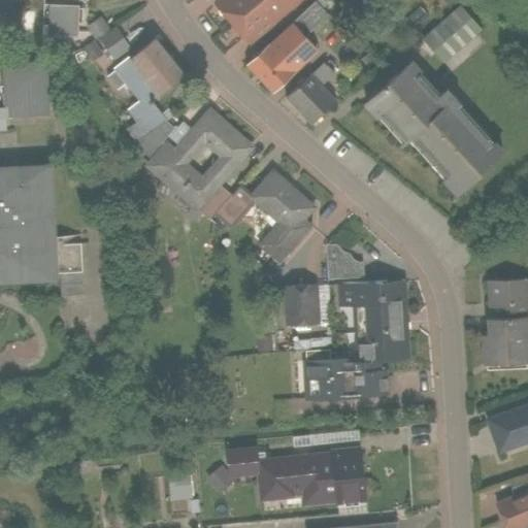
[(226,0),(215,10),(245,46),(299,0),(226,0)]
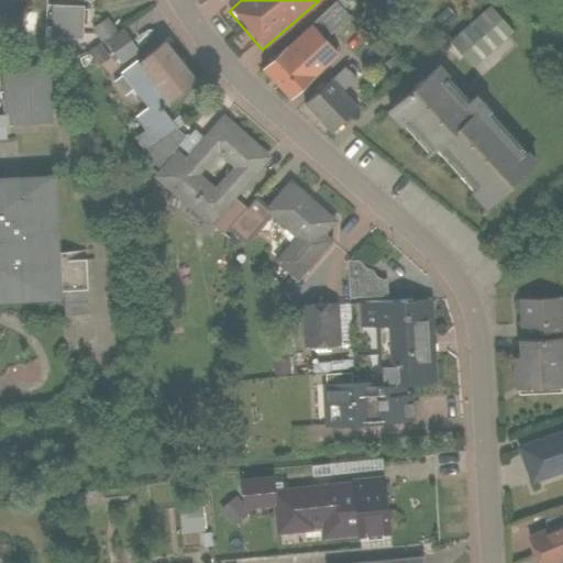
[(339,0),(338,0),(320,18),(340,39),(359,20),(340,1),(339,0)]
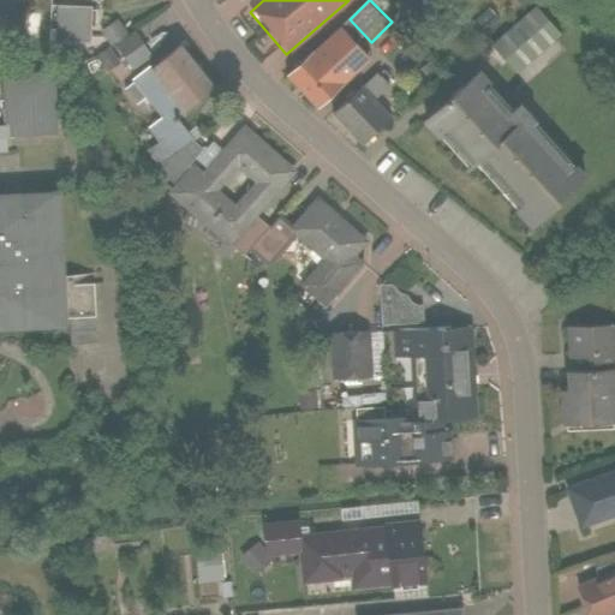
[(47,4),(27,3),(25,34),(46,35),(47,4)]
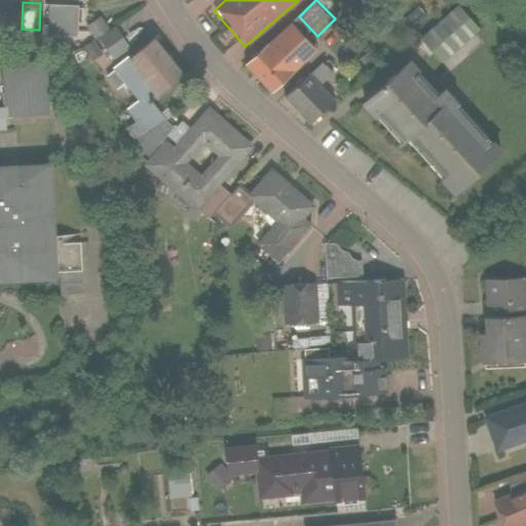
[(85,4),(54,3),(52,35),(83,36),(85,4)]
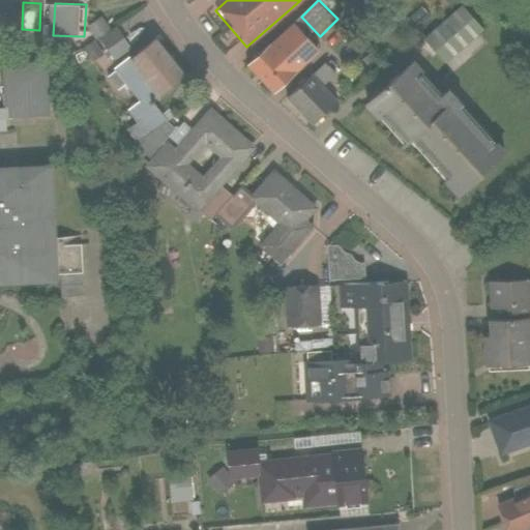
[(423,39),(445,66),(483,35),(462,8),(423,39)]
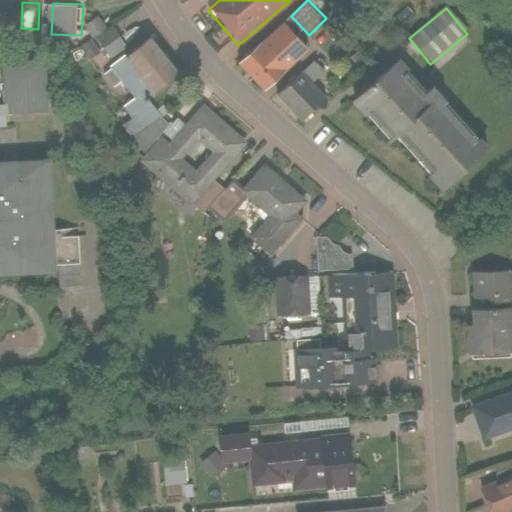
[(309,35),(291,16),(244,62),(271,91),(319,44),(309,35)]
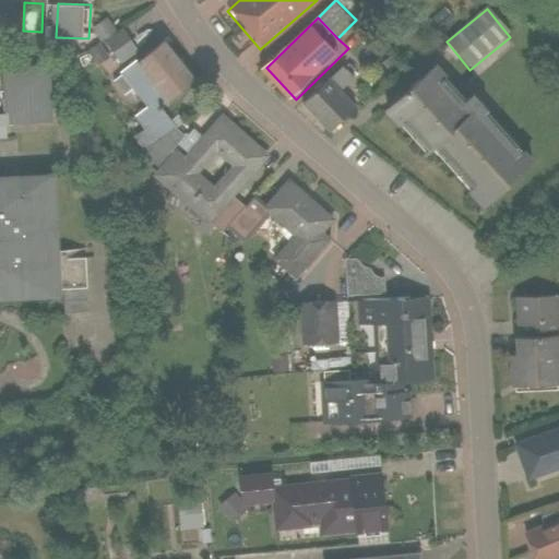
[(110,61),(119,72),(130,64),(142,55),(121,28),(117,33),(107,19),(92,31),(103,45),(81,61),(92,75),(110,61)]
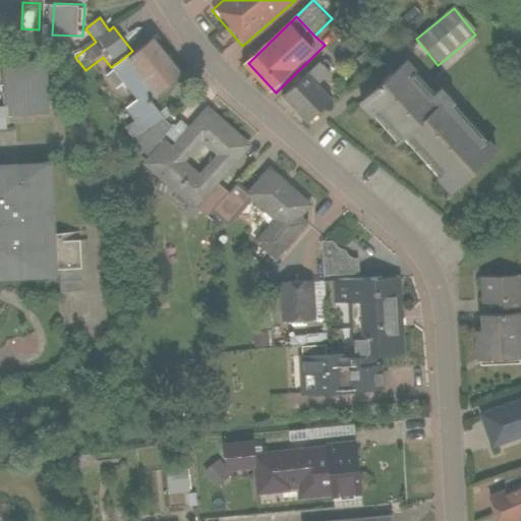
[(175,73),(148,39),(132,51),(121,60),(148,95),(152,92),(175,73)]
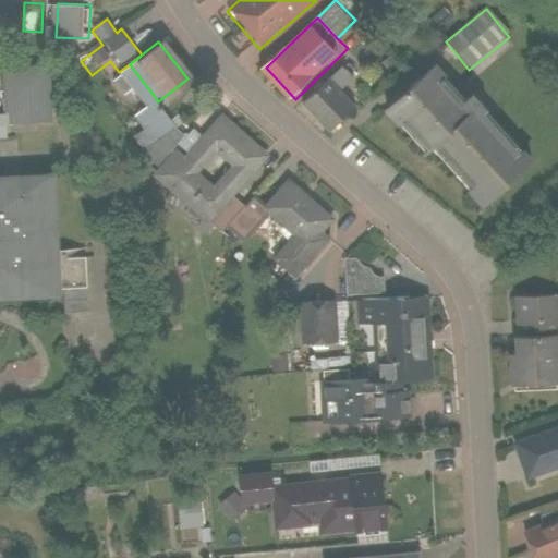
[(0,312),(67,310),(68,327),(89,326),(86,249),(59,250),(55,170),(0,171),(0,131),(48,129),(46,62),(0,64),(0,96),(1,111),(0,111),(0,312)]
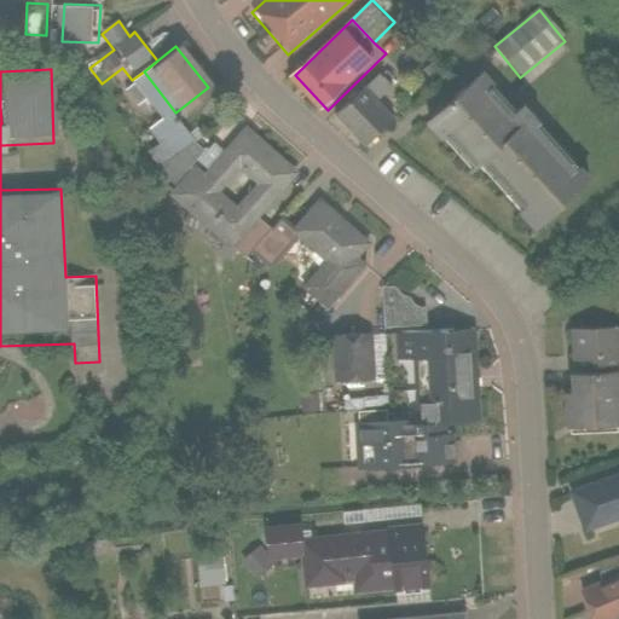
[(146,155),(172,185),(201,152),(191,140),(178,120),(185,115),(180,109),(175,113),(144,71),(132,80),(134,84),(125,92),(134,104),(144,97),(162,122),(150,131),(158,149),(146,155)]
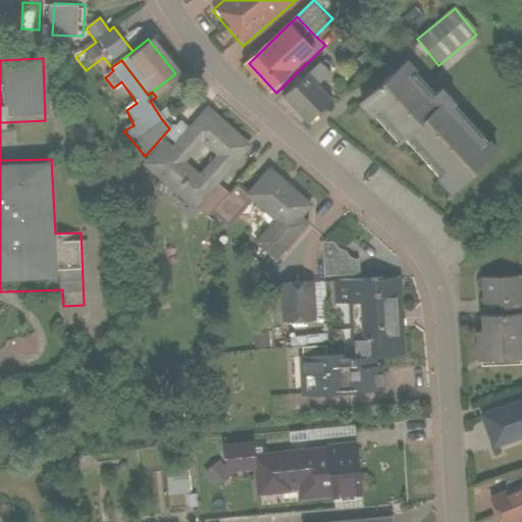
[(312,72),(322,84),(336,72),(325,60),(312,72)]
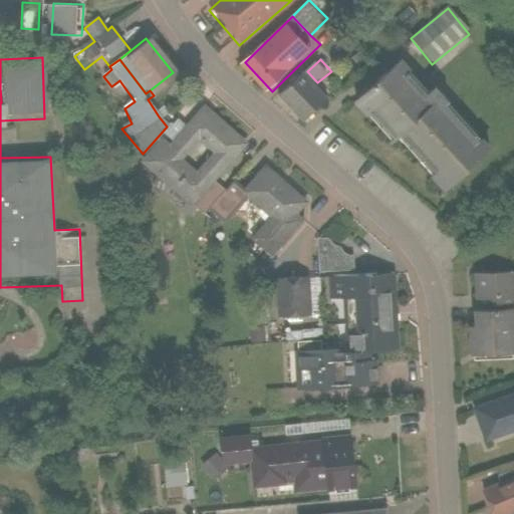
[(396,146),(435,109),(395,67),(352,106),(393,150),(396,146)]
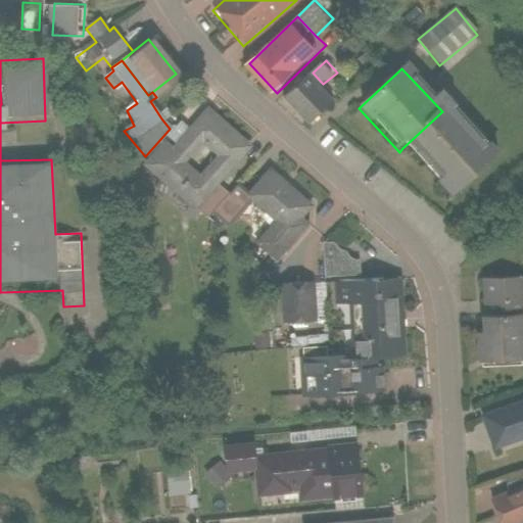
[(313,73),(287,95),(310,120),(334,97),(323,84),(313,73)]
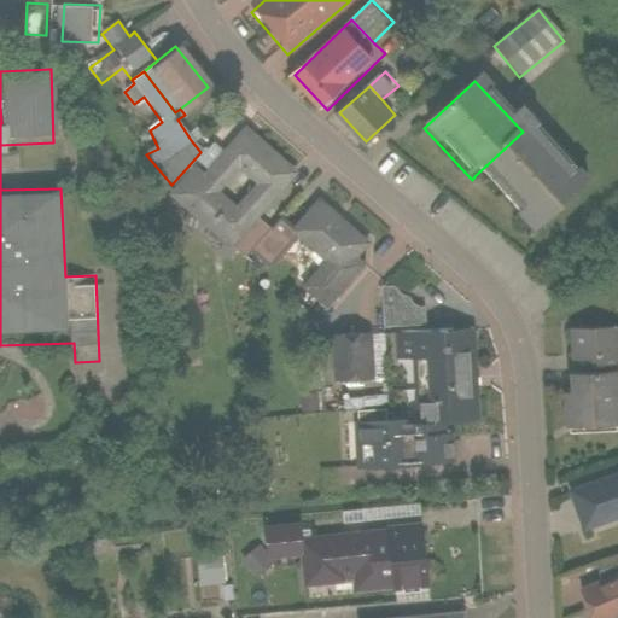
[(523,132),(476,175),(531,233),(584,182),(529,126),(523,132)]
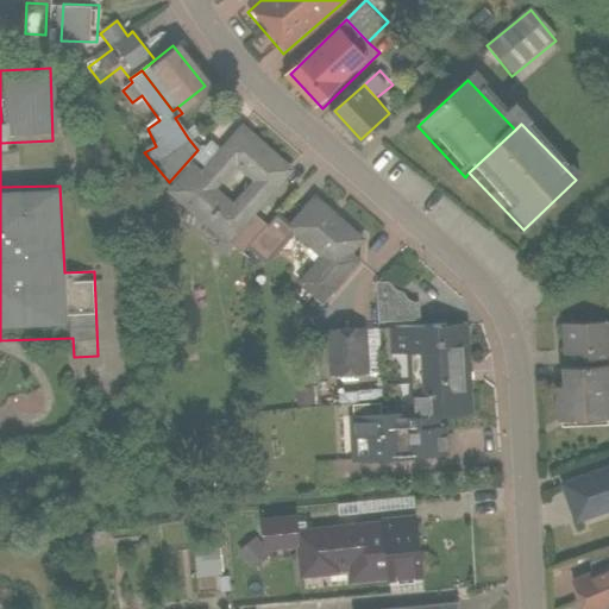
[(294,169),(242,125),(201,171),(190,163),(165,192),(227,245),(294,169)]
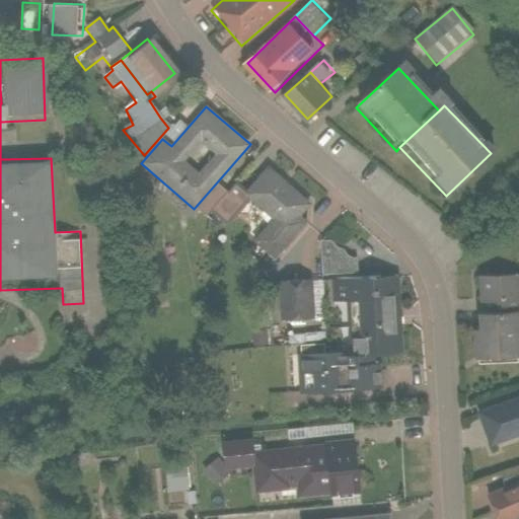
[(313,205),(273,167),(248,195),(275,218),(257,236),(283,258),(314,223),(305,214),(313,205)]
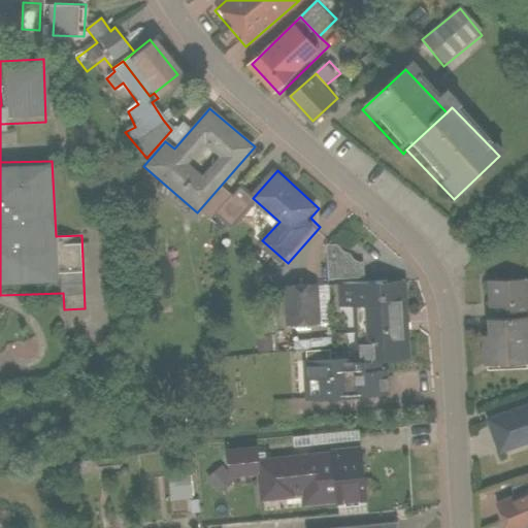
[(329,241),(331,278),(366,276),(365,255),(345,256),(344,240),(329,241)]
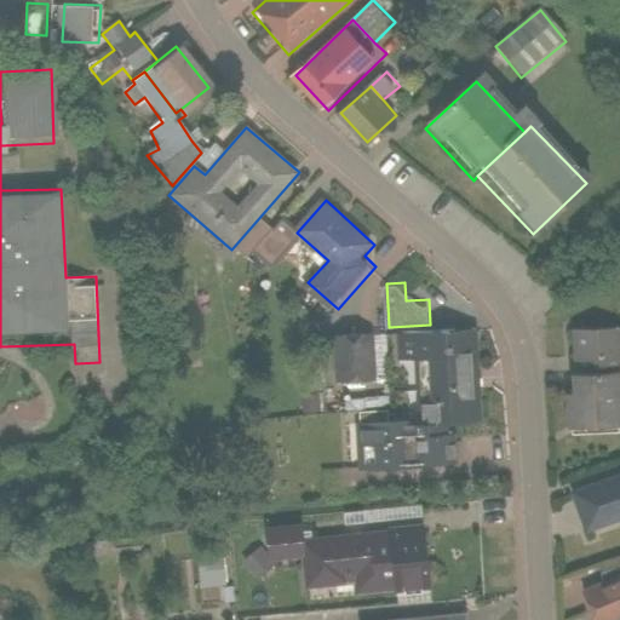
[(480,336),(478,325),(414,328),(419,424),(457,422),(483,420),(482,382),(480,336)]
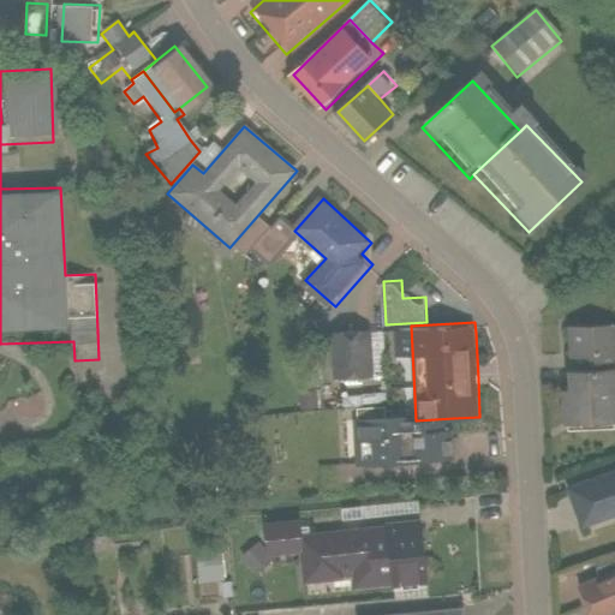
[(562,389),(563,423),(614,419),(614,344),(614,326),(577,328),(566,328),(568,370),(569,388),(566,388),(562,389)]
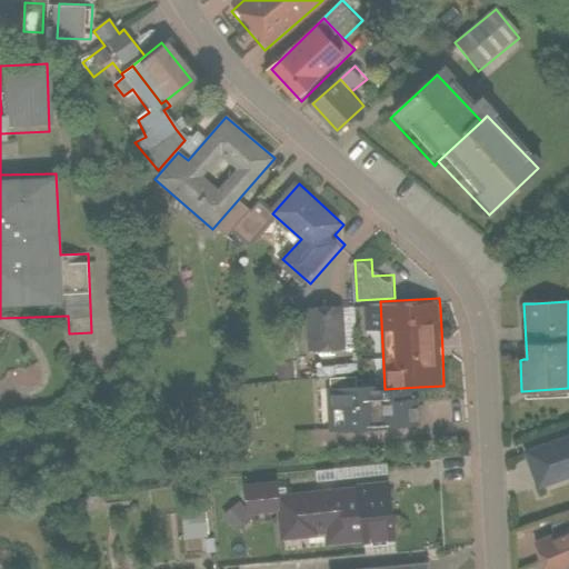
[(347,307),(310,308),(311,351),(348,349),(347,307)]
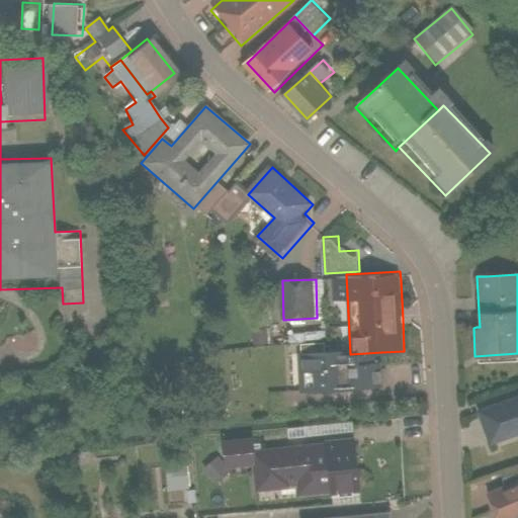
[(381,352),(350,354),(298,356),(300,393),(383,387),(381,352)]
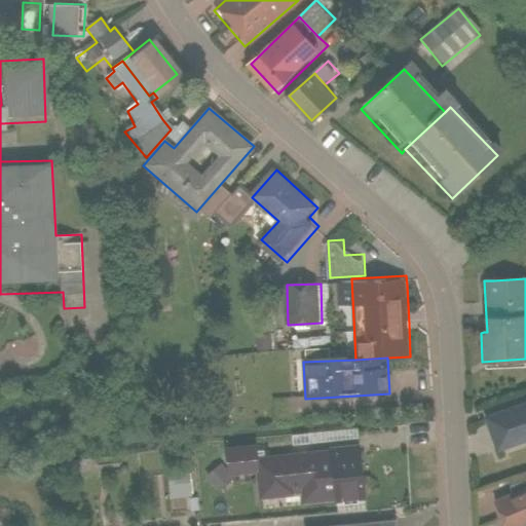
[(525,402),(485,417),(497,452),(525,441),(525,402)]
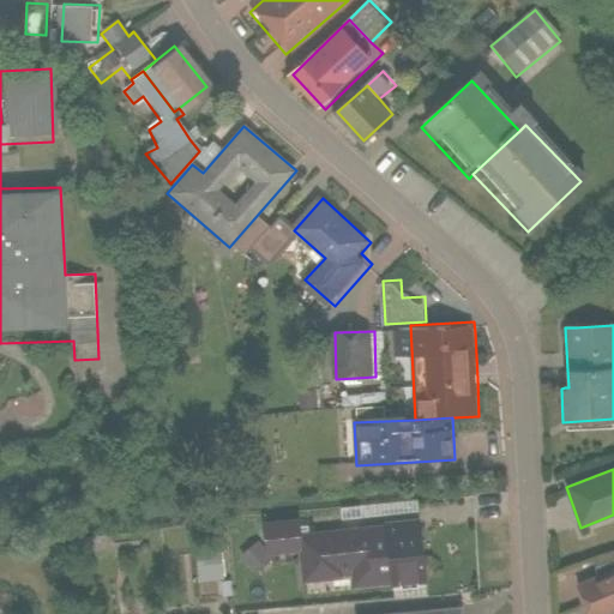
[(302,551),(301,535),(300,519),(266,523),(269,553),(302,551)]
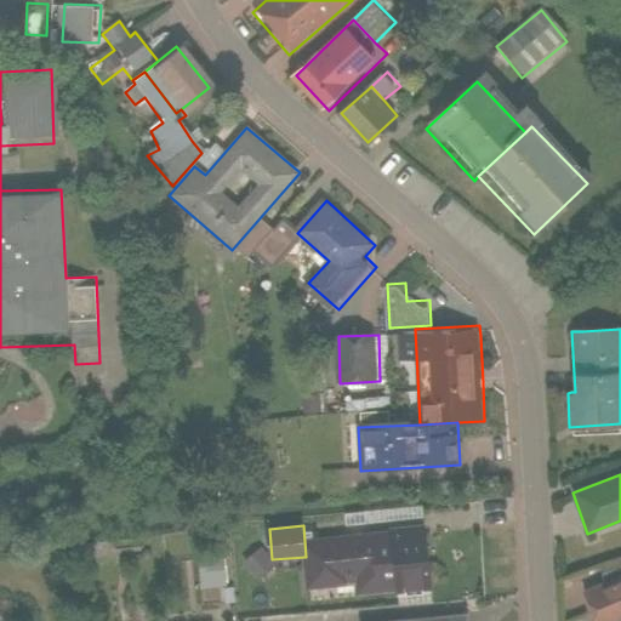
[(422,530),(305,541),(306,557),(308,586),(349,582),(348,575),(359,574),(362,593),(427,586),(422,530)]
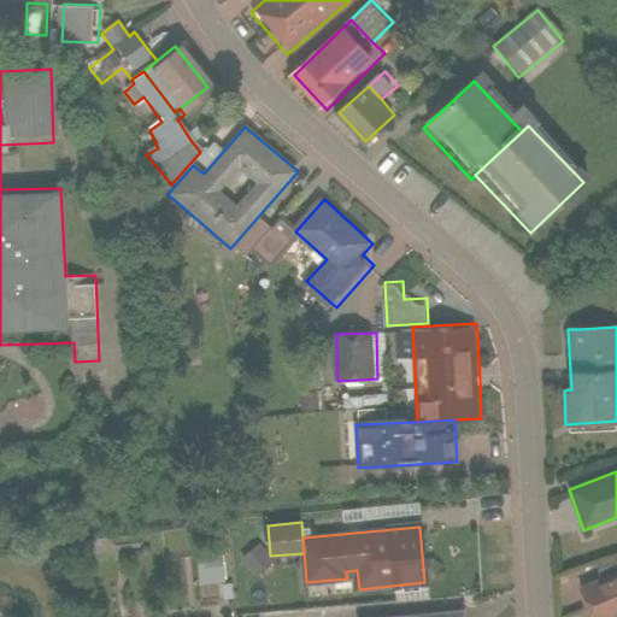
[(270,556),(263,545),(245,558),(257,575),(275,562),(270,556)]
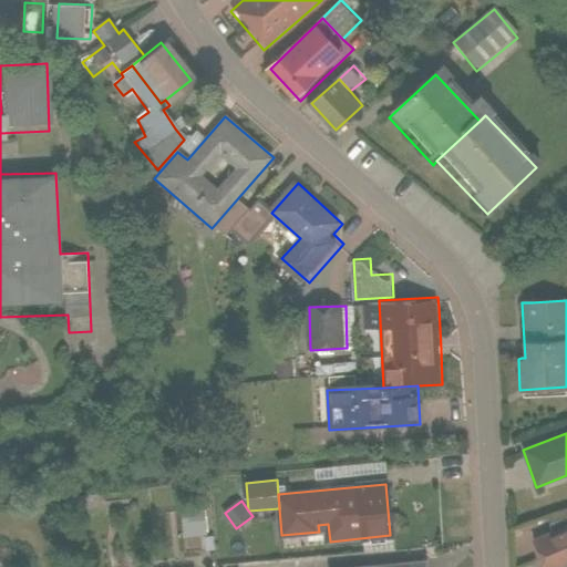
[(206,505),(183,507),(186,533),(194,532),(195,543),(209,540),(206,505)]
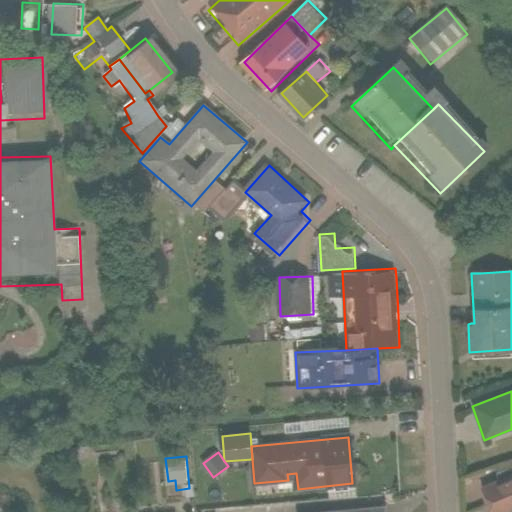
[(511,476),(480,491),(489,511),(505,511),(511,509),(511,476)]
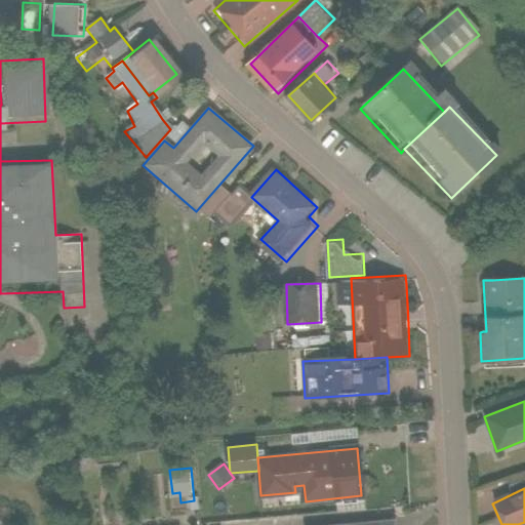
[(300,524),(397,524),(396,513),(300,521),(300,524)]
